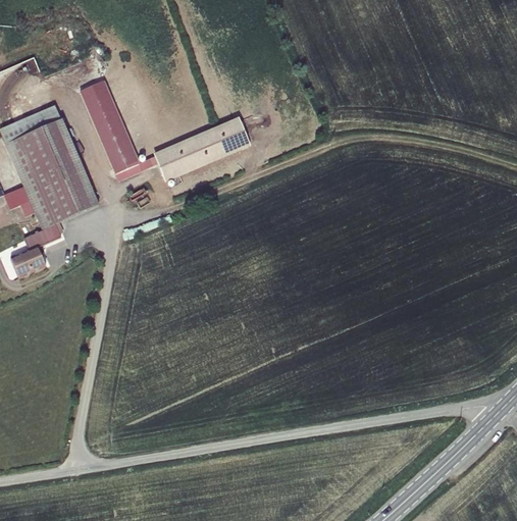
[(32,58),(0,70),(0,88),(38,72),(32,58)]
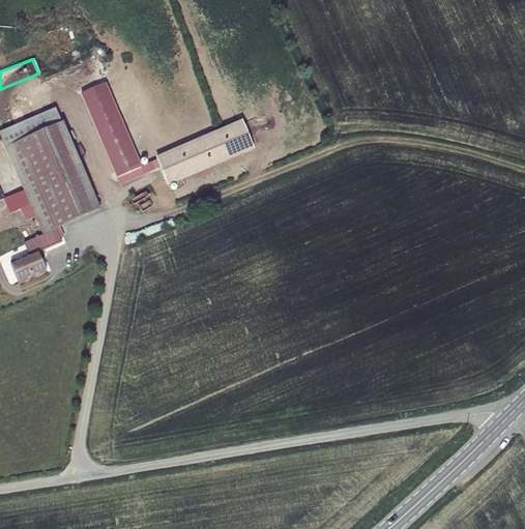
[(82,93),(118,177),(142,167),(106,83),(82,93)]
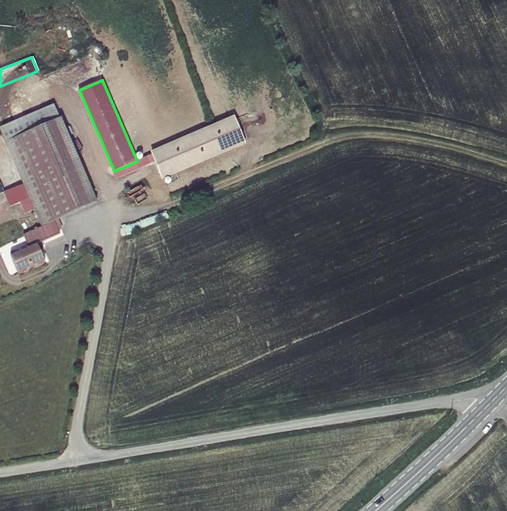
[(229,117),(144,151),(155,179),(240,145),(229,117)]
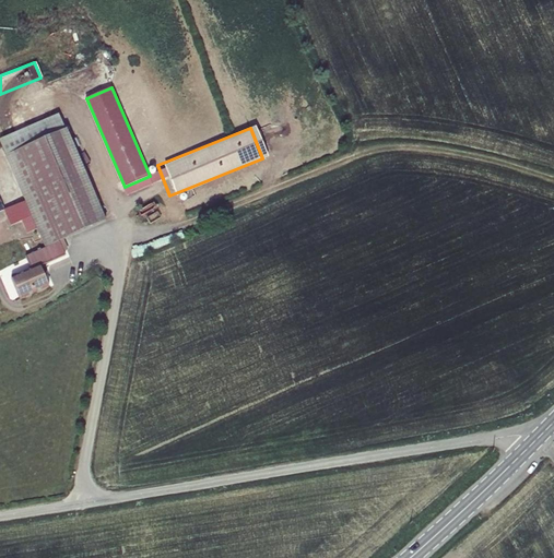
[(67,129),(7,155),(46,246),(106,221),(67,129)]
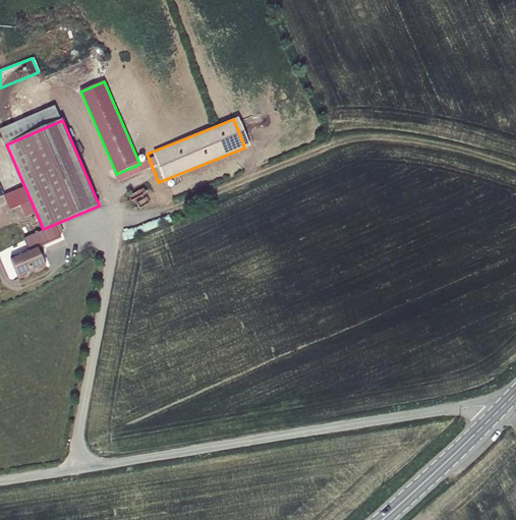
[(11,258),(19,278),(47,267),(39,247),(62,237),(56,225),(24,239),(30,250),(11,258)]
